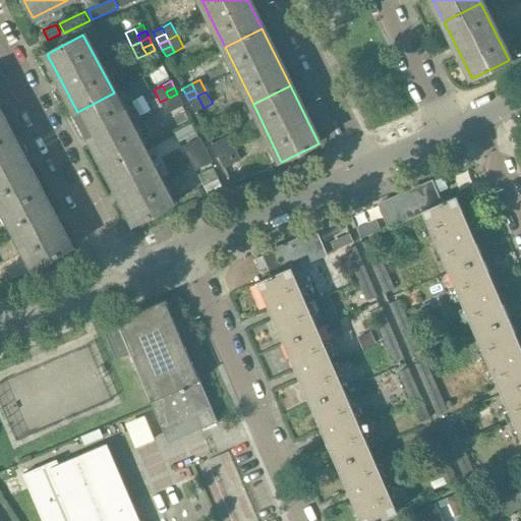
[(77,112),(107,168),(143,149),(114,93),(77,112)]
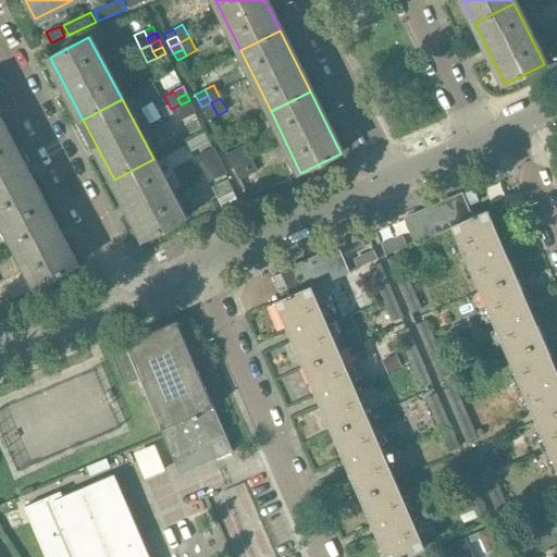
[(184,111),(193,106),(189,100),(181,104),(184,111)]
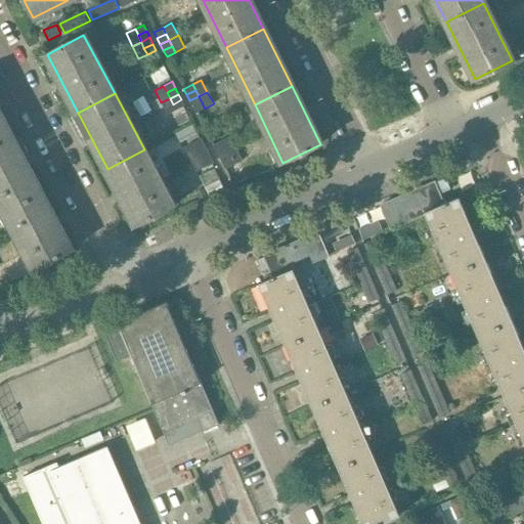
[(199,96),(189,100),(192,106),(202,102),(199,96)]
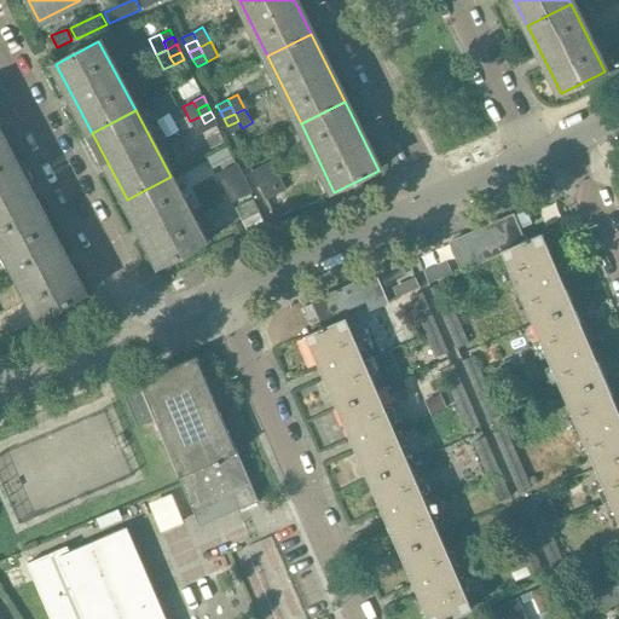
[(197,137),(208,131),(204,123),(201,116),(190,121),(197,137)]
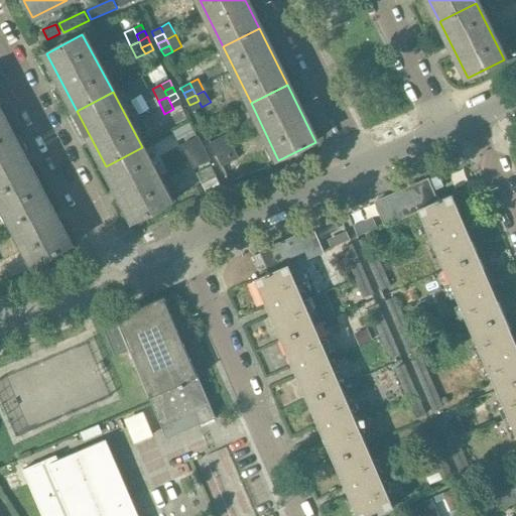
[(178,98),(170,103),(173,109),(182,105),(178,98)]
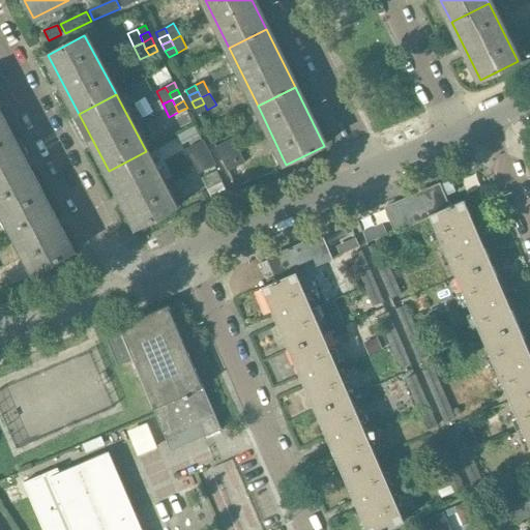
[(195,108),(199,114),(207,110),(204,104),(195,108)]
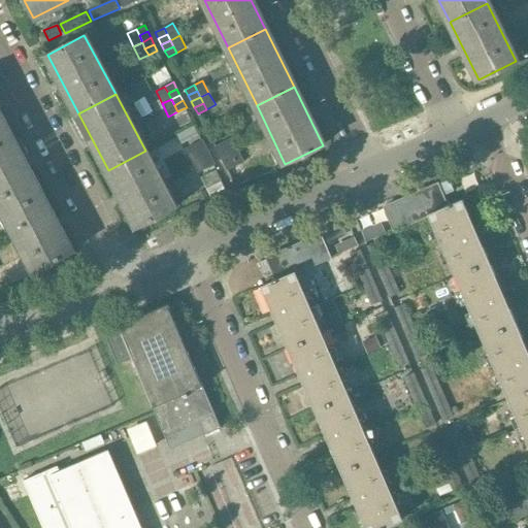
[(0,143),(11,138),(0,118),(0,143)]
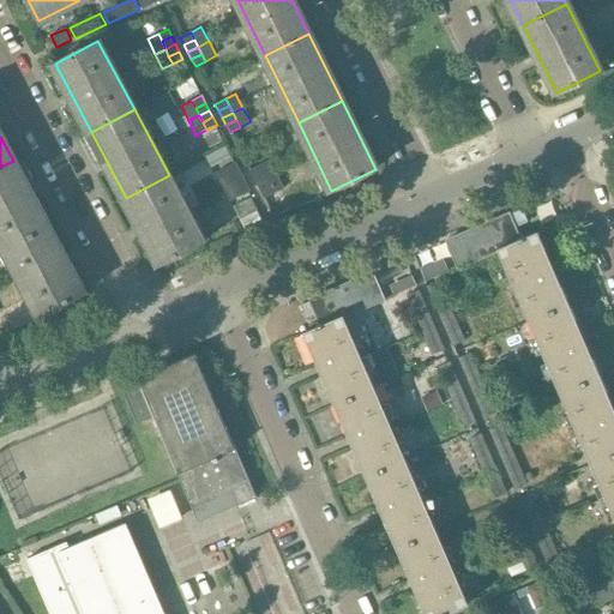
[(208,155),(215,170),(233,162),(224,146),(208,155)]
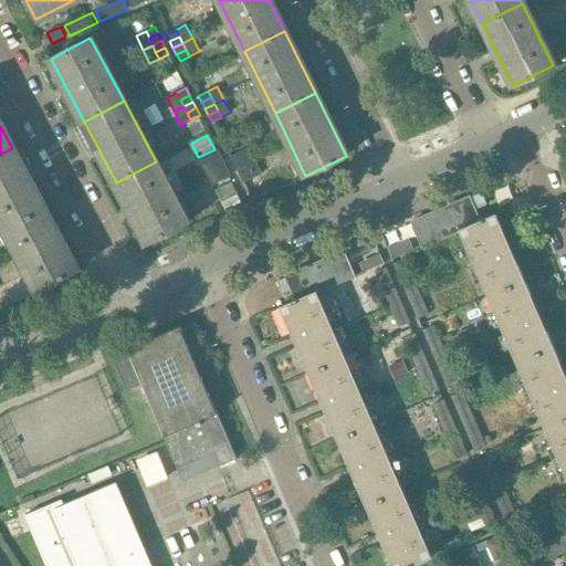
[(0,154),(0,220),(6,230),(45,209),(12,148),(0,154)]
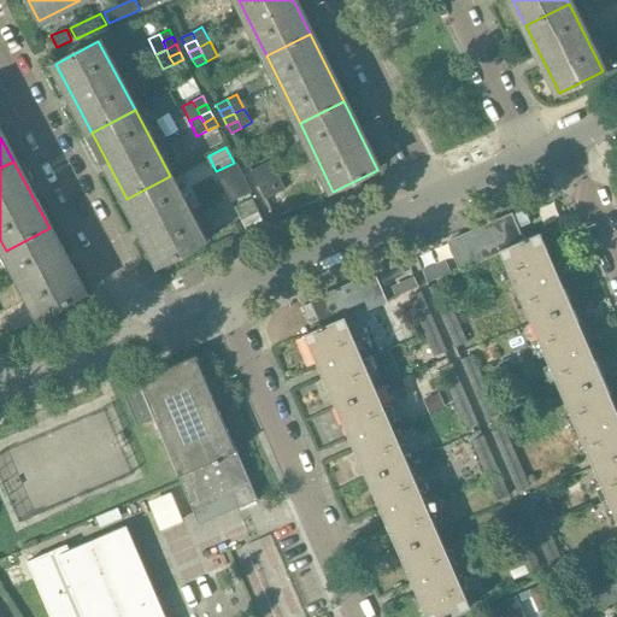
[(271,162),(260,166),(264,174),(268,181),(278,175),(271,162)]
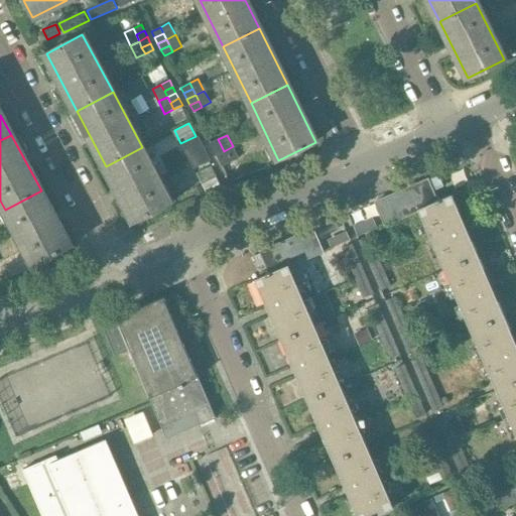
[(192,146),(202,142),(199,136),(190,140),(192,146)]
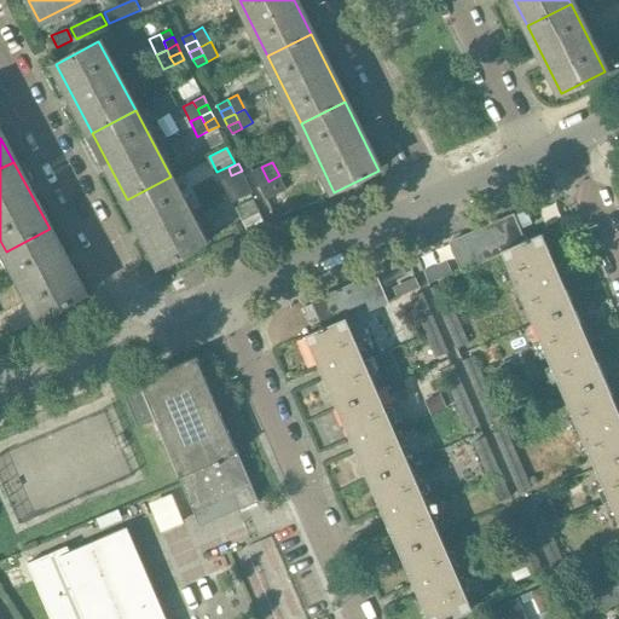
[(261,167),(252,172),(255,179),(265,174),(261,167)]
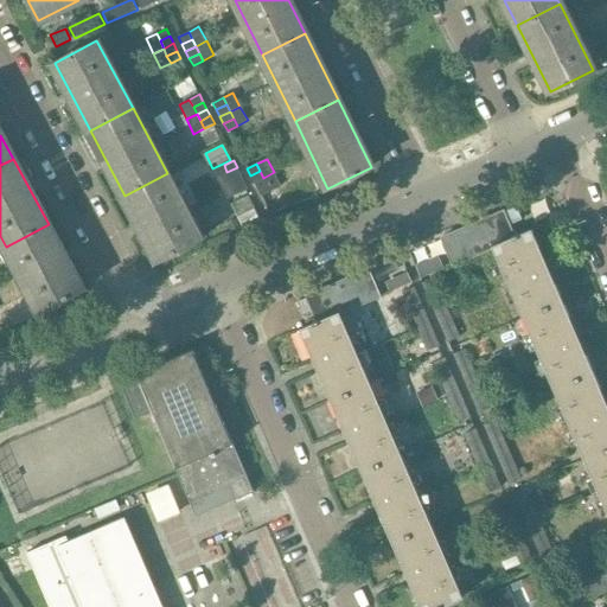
[(211,171),(216,178),(205,183),(209,189),(230,179),(227,172),(224,165),(211,171)]
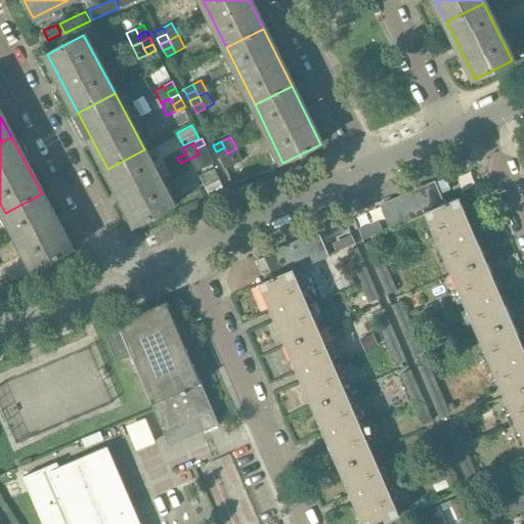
[(205,144),(195,148),(199,155),(208,150),(205,144)]
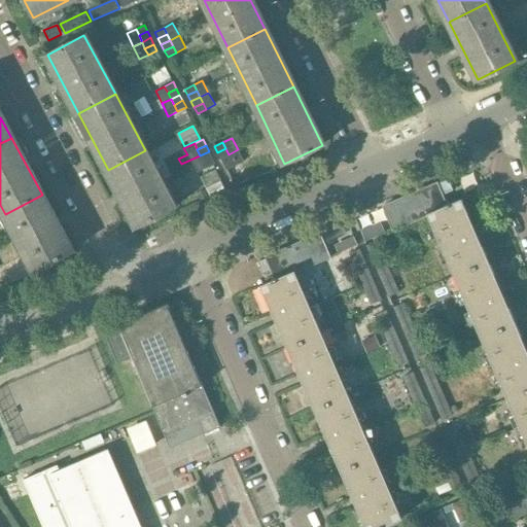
[(217,152),(220,159),(229,154),(225,148),(217,152)]
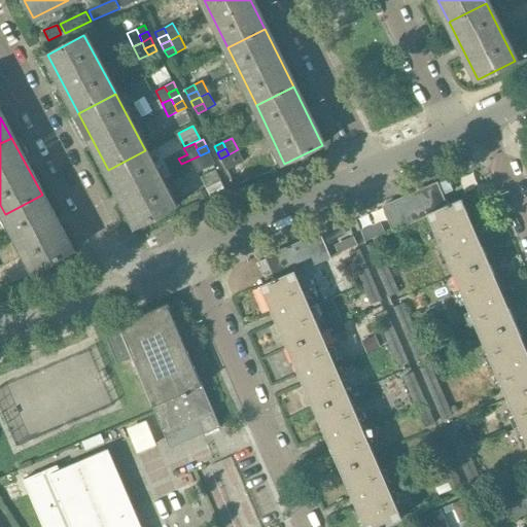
[(236,167),(244,163),(238,149),(229,154),(232,161),(236,167)]
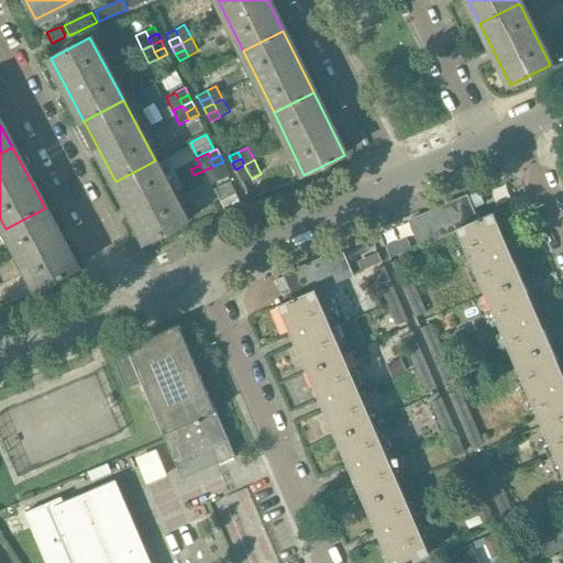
[(116,181),(132,212),(148,242),(187,222),(183,212),(155,161),(116,181)]
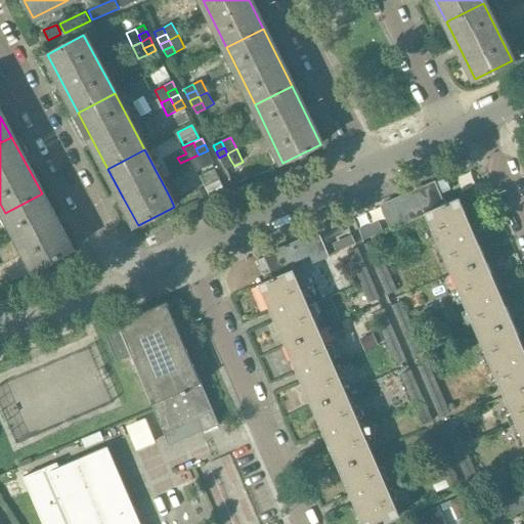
[(202,161),(211,157),(208,150),(199,155),(202,161)]
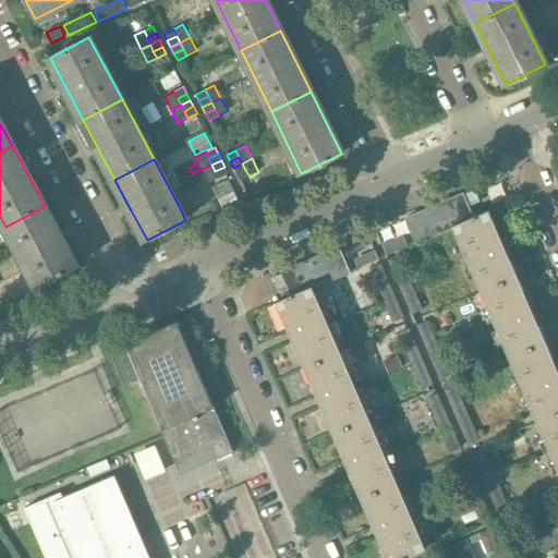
[(237,174),(245,170),(242,164),(233,168),(237,174)]
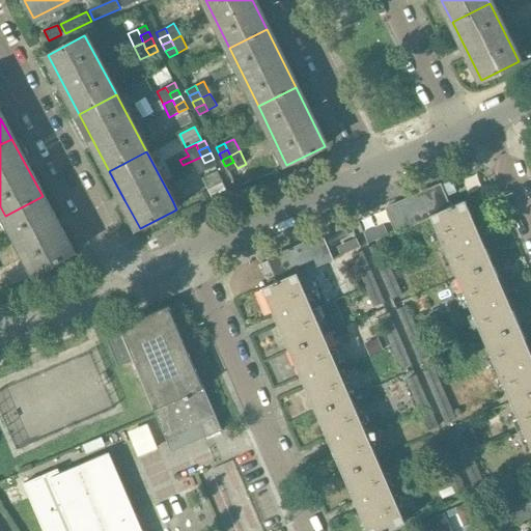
[(185,171),(195,167),(198,174),(207,170),(204,163),(201,157),(183,165),(185,171)]
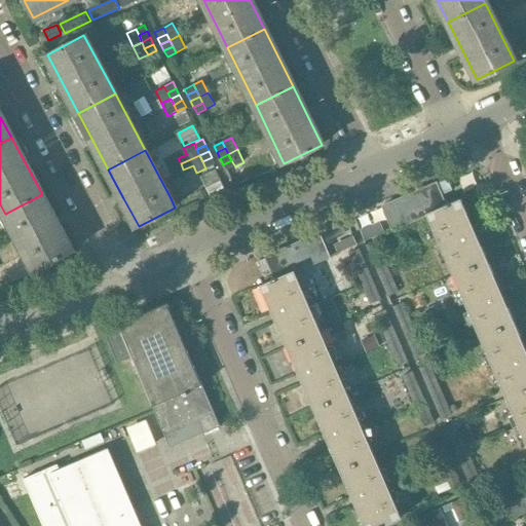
[(212,157),(202,161),(205,168),(215,164),(212,157)]
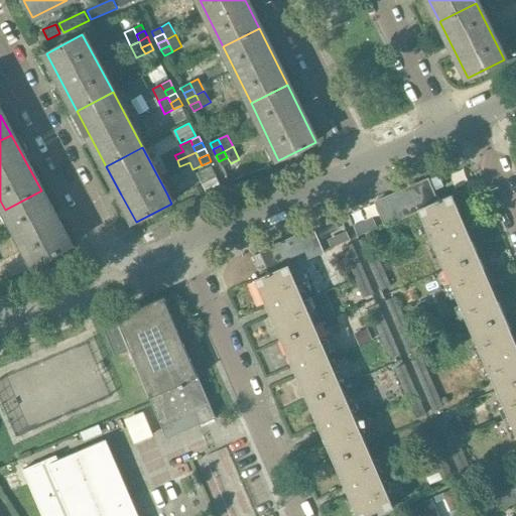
[(231,163),(227,157),(219,161),(222,167),(231,163)]
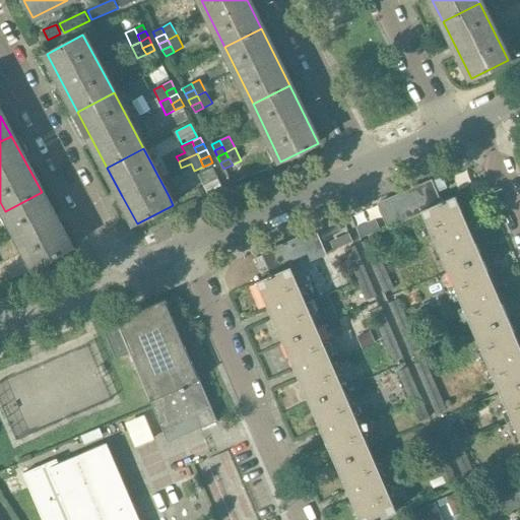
[(378,204),(388,228),(421,213),(421,212),(440,203),(431,182),(398,196),(378,204)]
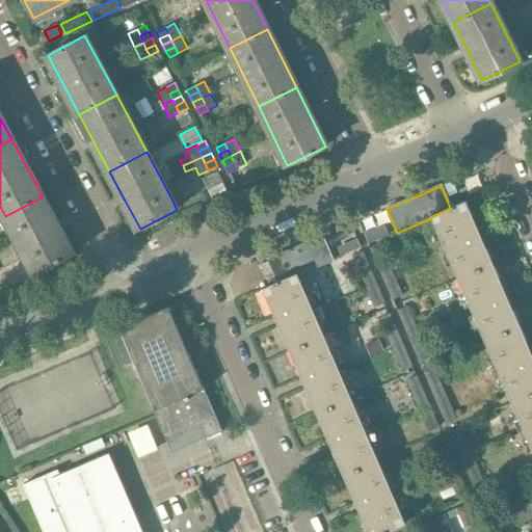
[(73,255),(43,196),(5,216),(35,273),(73,255)]
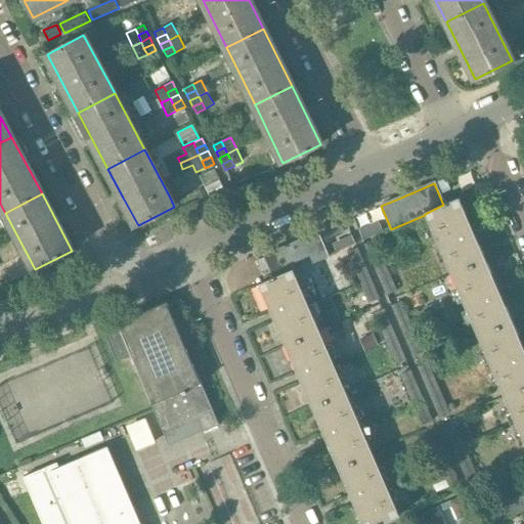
[(447,204),(443,205),(425,214),(425,215),(451,275),(485,260),(460,201),(461,200),(461,198),(447,204)]
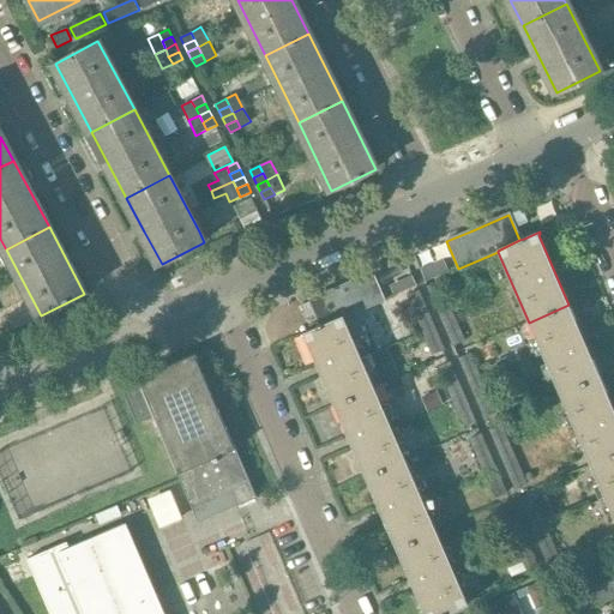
[(384,300),(372,274),(311,300),(321,325),(343,317),(344,318),(345,317),(354,336),(395,319),(386,300),(384,300)]
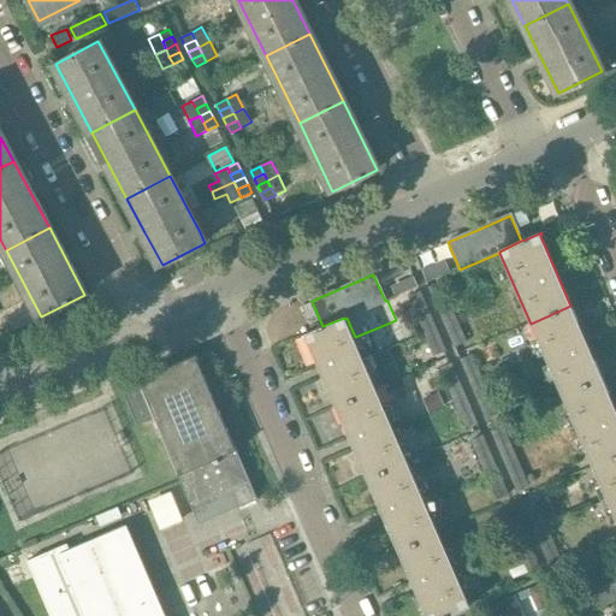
[(439,283),(428,288),(432,297),(444,292),(439,283)]
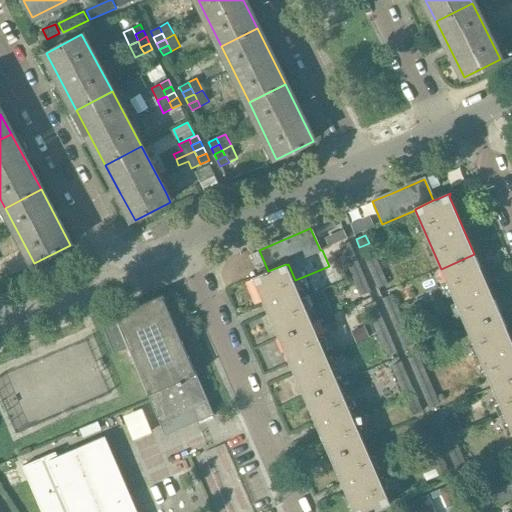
[(342,254),(352,250),(349,242),(339,246),(342,254)]
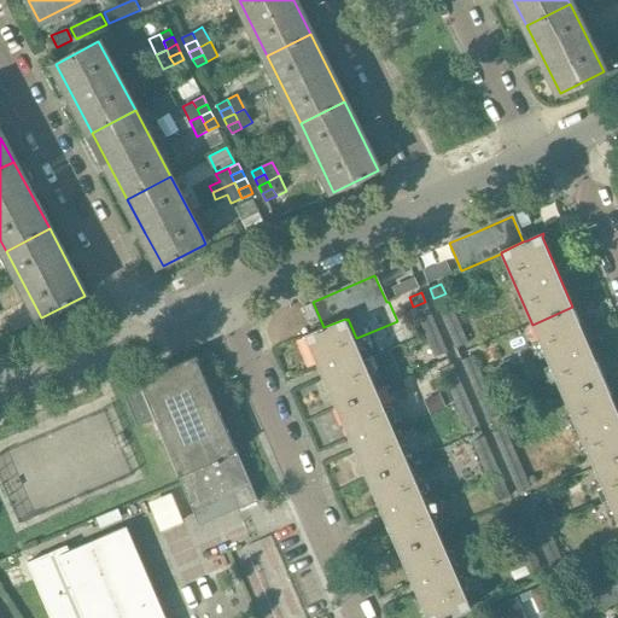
[(433,298),(438,308),(449,303),(445,293),(433,298)]
